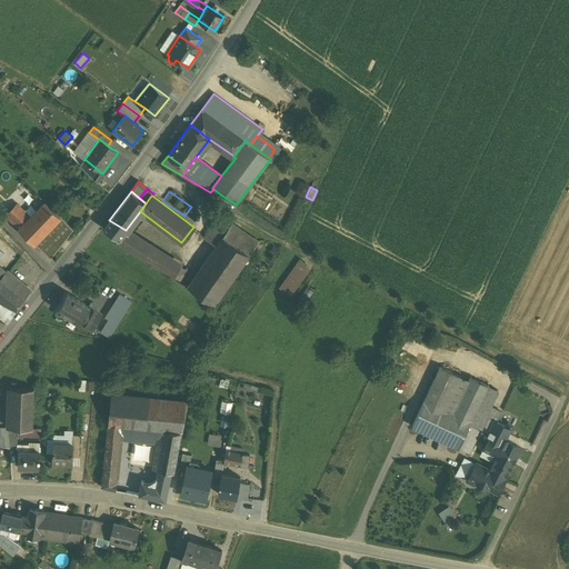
[(42,199),(27,213),(18,205),(7,216),(35,243),(60,217),(42,199)]
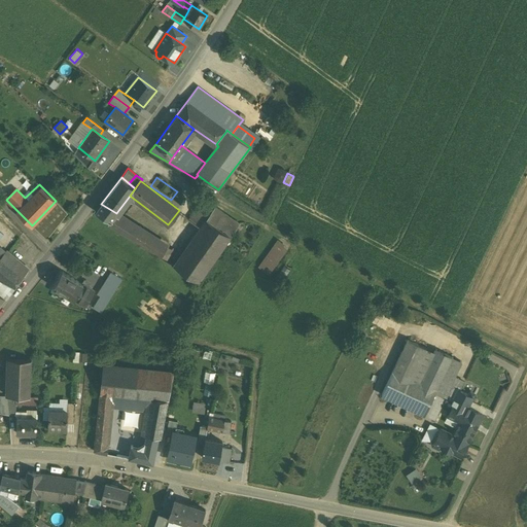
[(101,204),(95,211),(110,220),(108,223),(161,256),(168,246),(116,213),(101,204)]
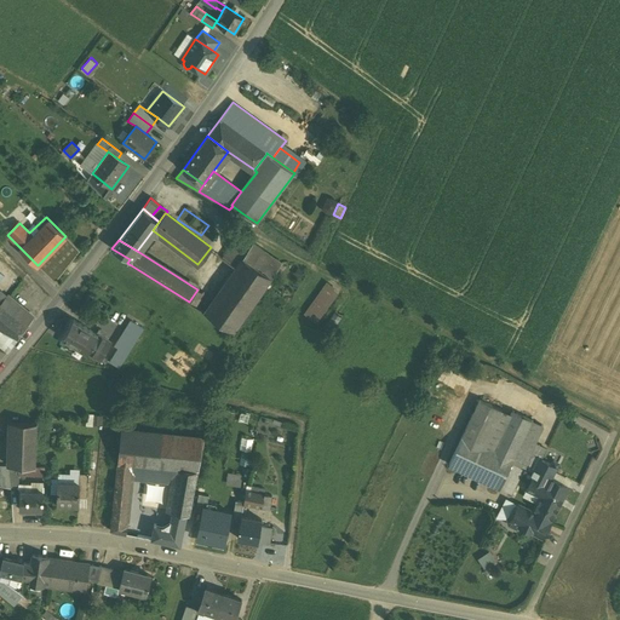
[(281,263),(253,244),(244,257),(271,277),(281,263)]
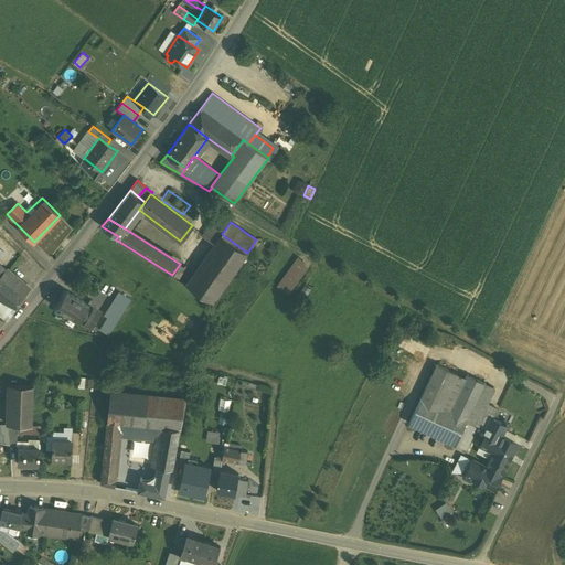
[(247,253),(222,234),(187,284),(213,301),(247,253)]
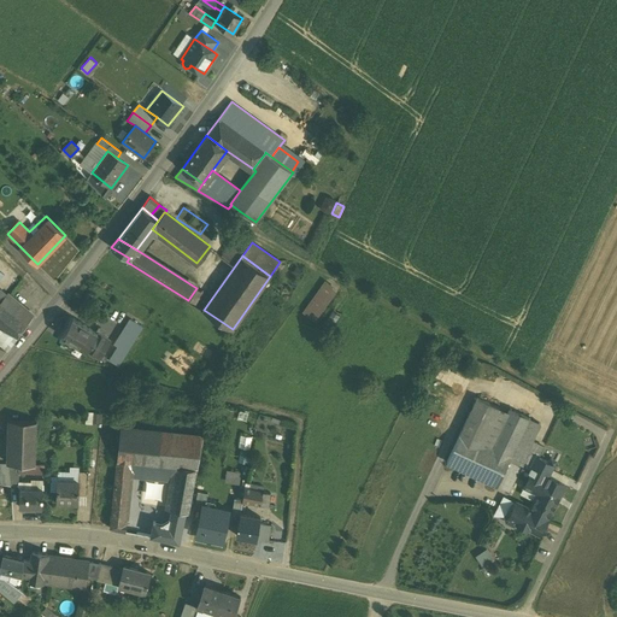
[(325,282),(305,311),(315,318),(335,289),(325,282)]
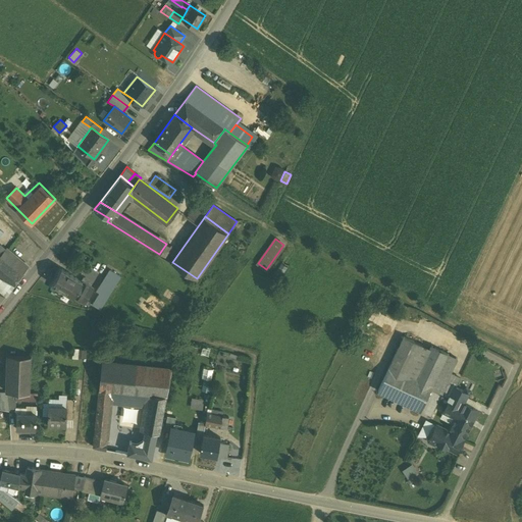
[(170,246),(166,244),(159,254),(163,257),(170,246)]
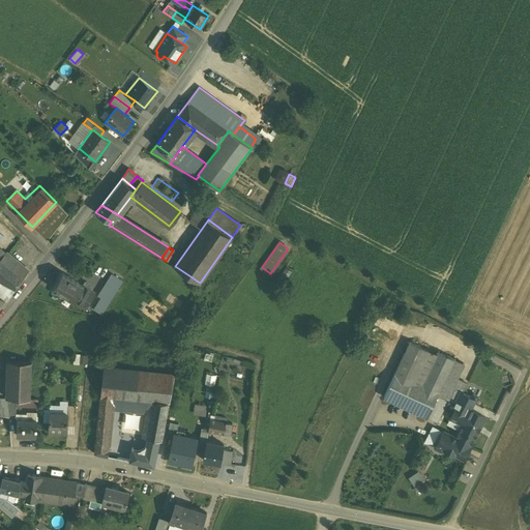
[(28,271),(6,253),(1,260),(23,278),(28,271)]
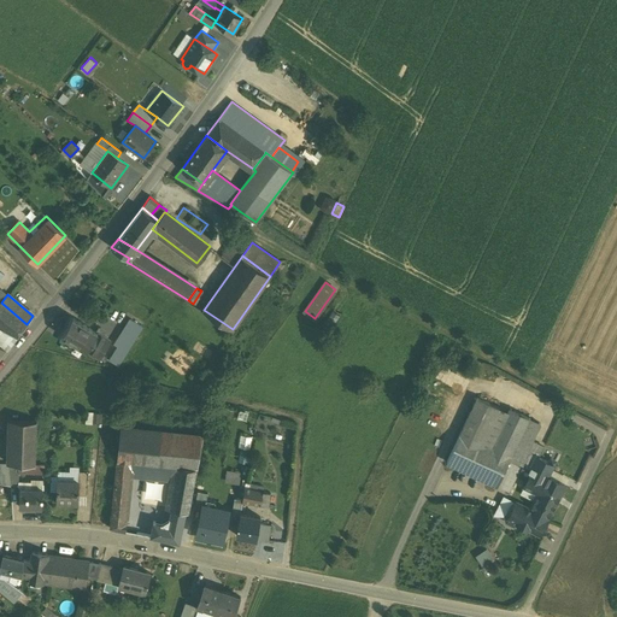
[(27,324),(1,303),(0,303),(0,323),(16,336),(27,324)]
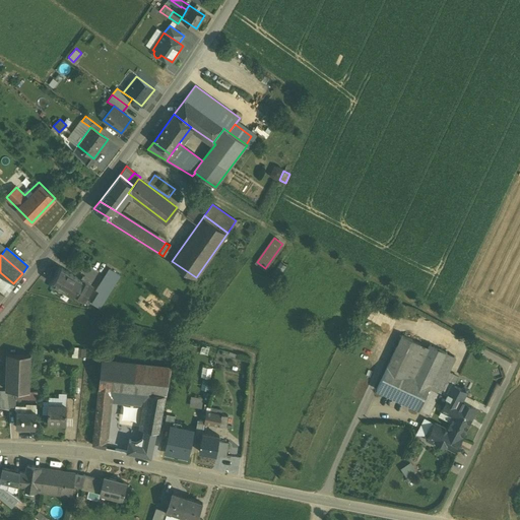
[(82,279),(61,267),(53,283),(59,287),(73,296),(73,295),(82,279)]
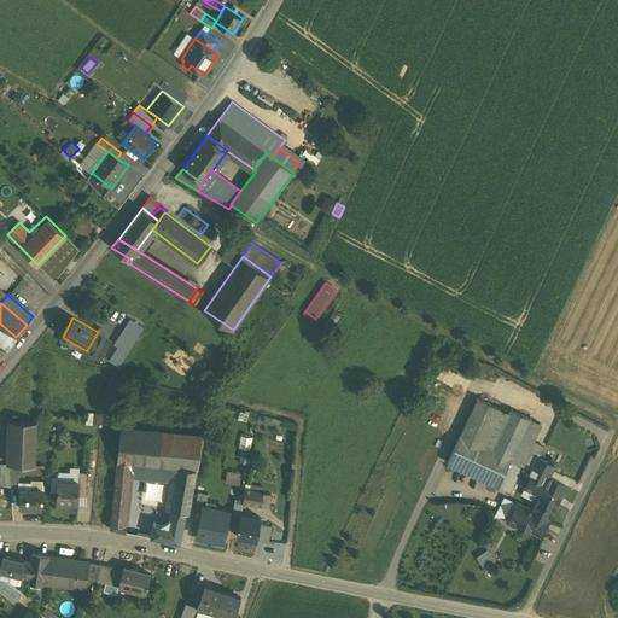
[(143,327),(129,319),(115,343),(118,345),(110,359),(120,365),(143,327)]
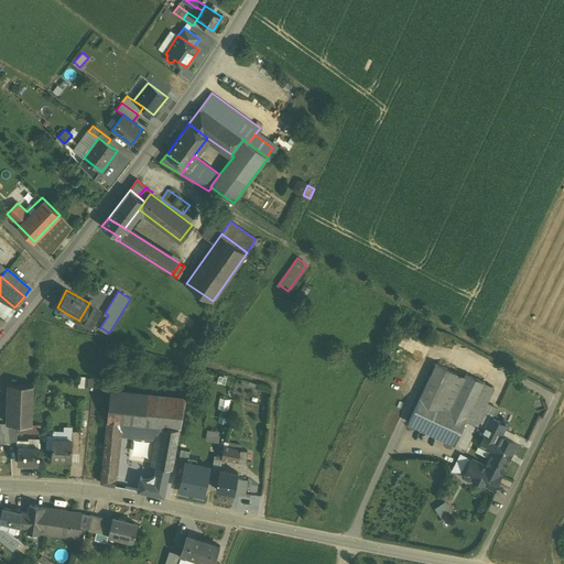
[(96,303),(91,300),(89,303),(79,320),(90,326),(100,311),(93,306),(96,303)]
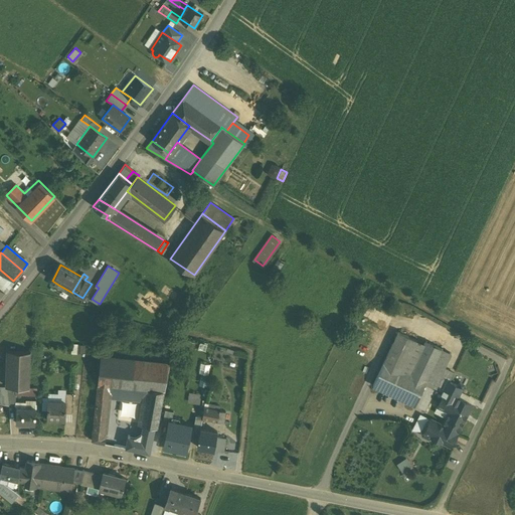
[(398,331),(373,385),(391,393),(416,340),(398,331)]
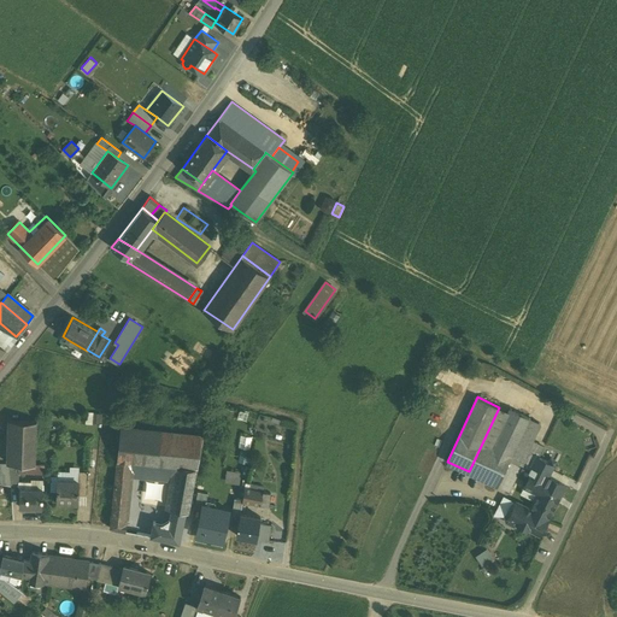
[(499,407),(469,471),(479,476),(509,412),(499,407)]
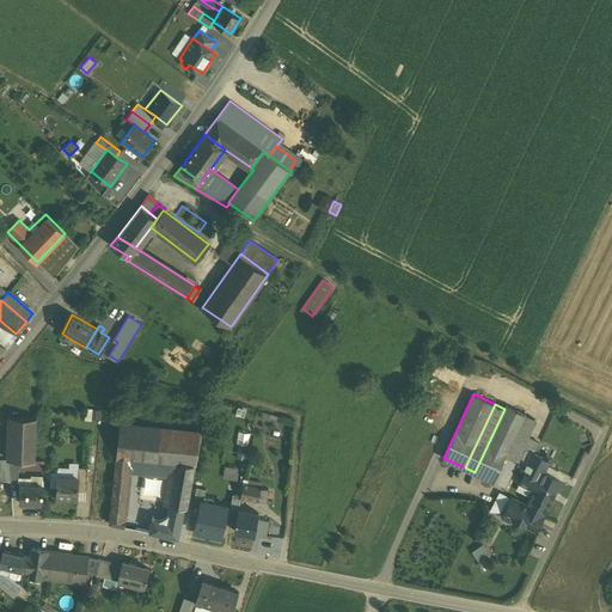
[(505,409),(475,472),(493,481),(505,457),(507,452),(525,415),(506,405),(505,409)]
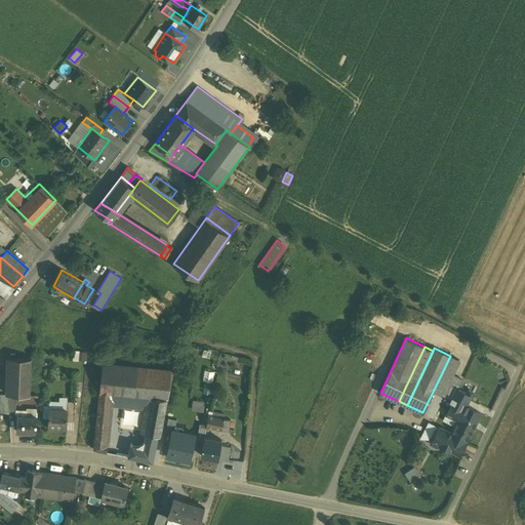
[(75,350),(74,359),(86,360),(87,351),(75,350)]
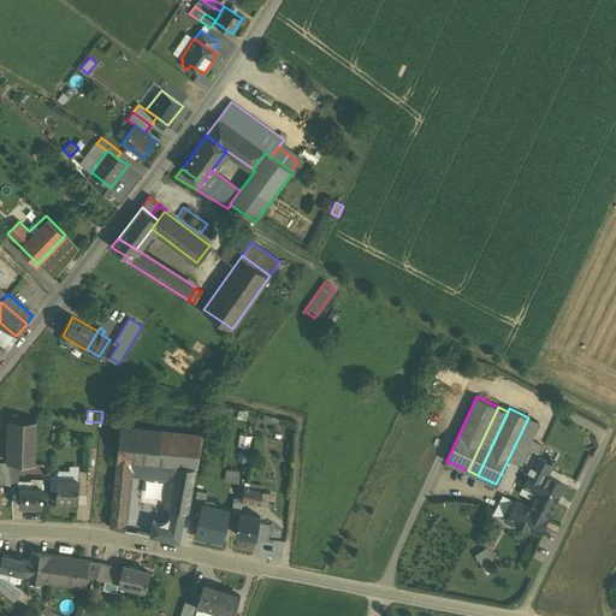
[(528,418),(510,455),(521,461),(531,440),(539,422),(528,418)]
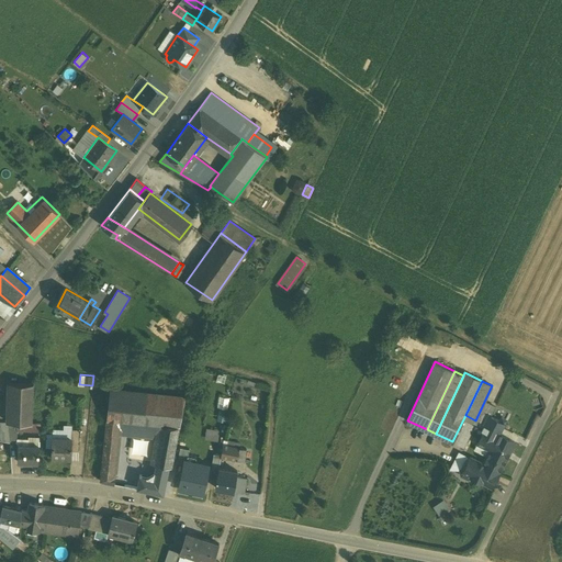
[(34,383),(9,382),(8,422),(32,423),(34,383)]
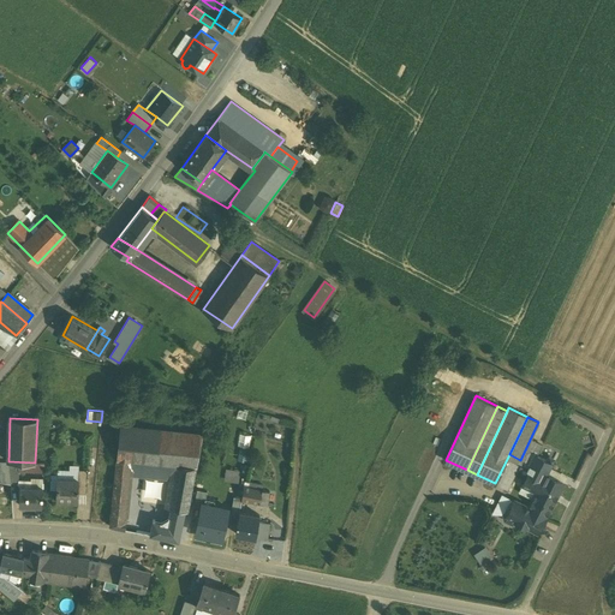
[(202,434),(120,425),(117,459),(118,459),(131,460),(177,465),(196,467),(202,434)]
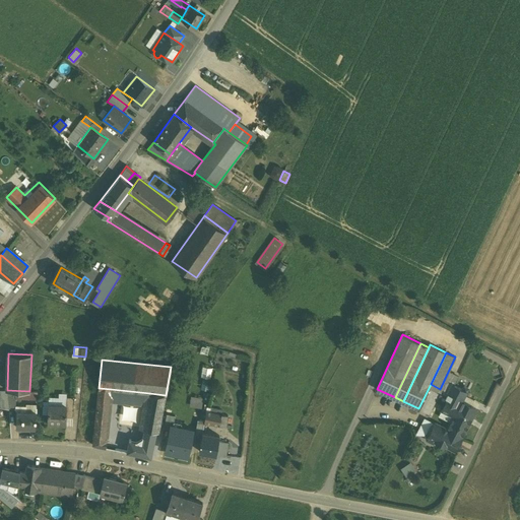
[(202,366),(201,376),(211,377),(211,367),(202,366)]
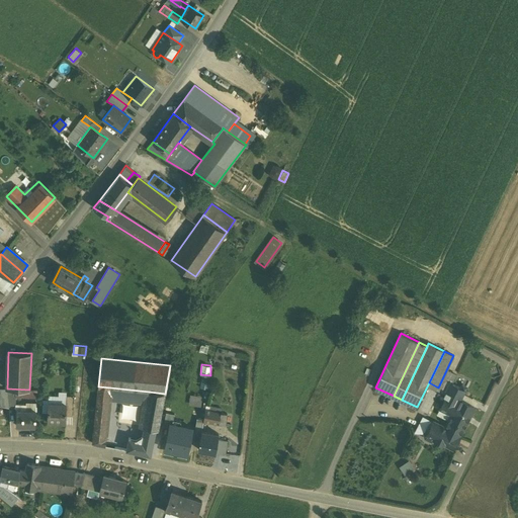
[(437,391),(434,398),(436,399),(449,371),(446,370),(438,387),(437,391)]
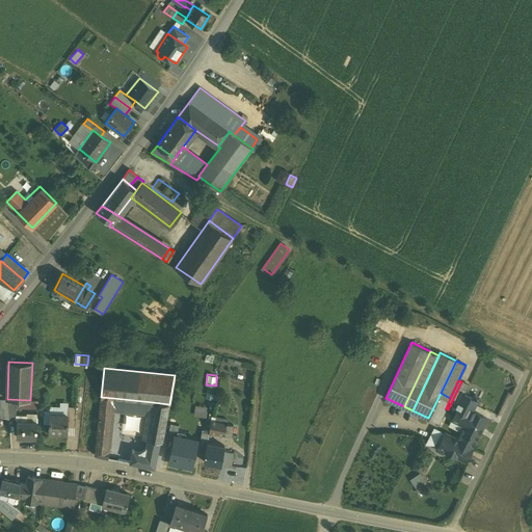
[(461,381),(448,409),(454,414),(458,406),(464,394),(469,386),(461,381)]
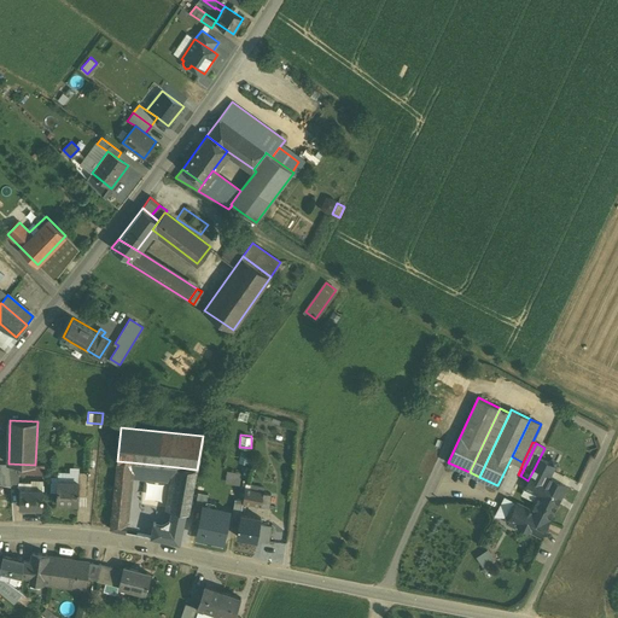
[(549,462),(540,458),(532,472),(546,479),(548,476),(548,477),(557,461),(552,459),(549,462)]
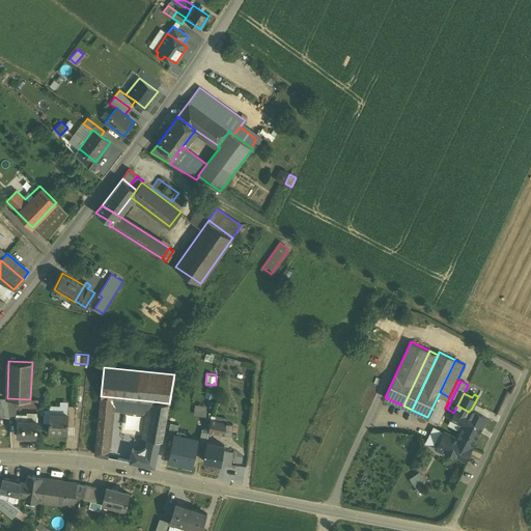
[(113,397),(102,396),(95,455),(116,458),(117,451),(108,447),(113,397)]
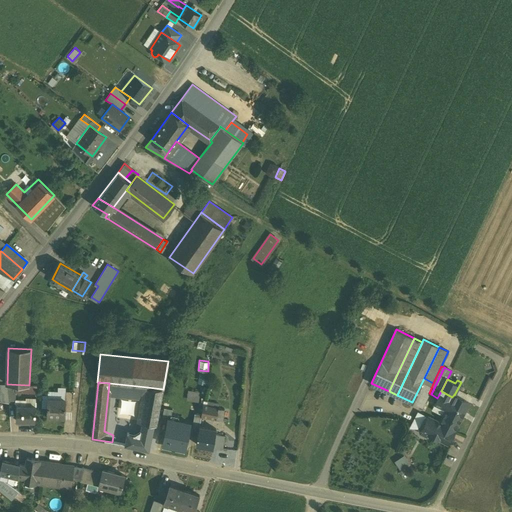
[(422,382),(412,402),(422,407),(429,393),(432,386),(422,382)]
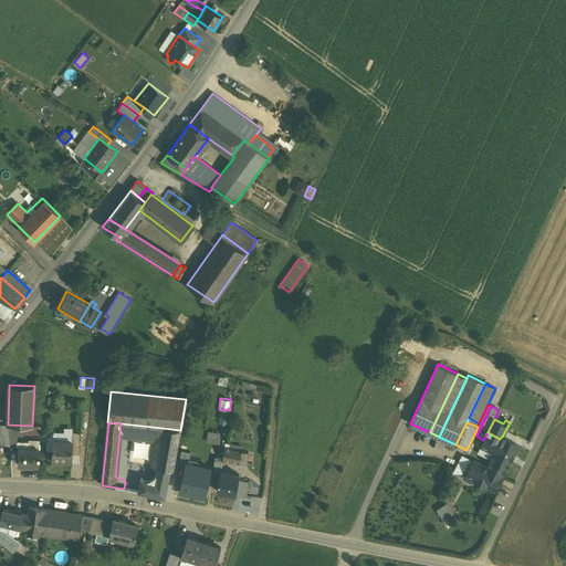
[(8,425),(0,425),(0,431),(1,444),(10,446),(9,432),(8,425)]
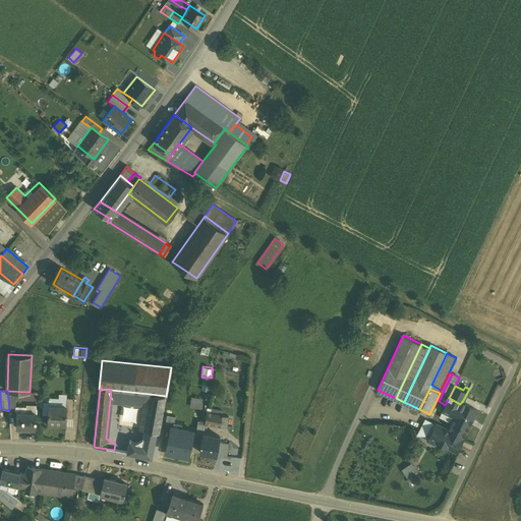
[(30,392),(7,391),(8,398),(15,399),(37,400),(37,393),(30,392)]
